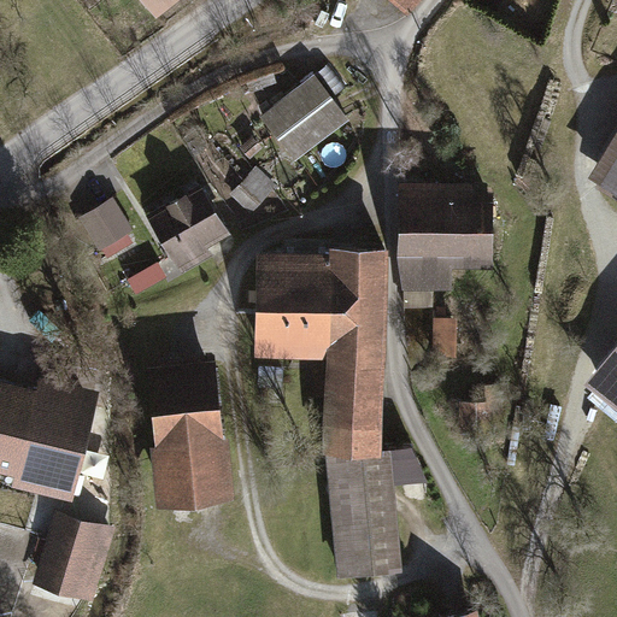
[(145,0),(157,13),(174,0),(145,0)]
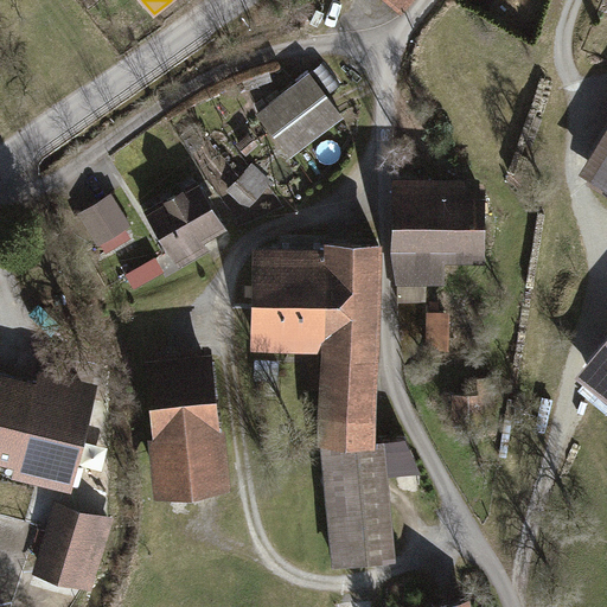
[(388,0),(402,12),(411,0),(388,0)]
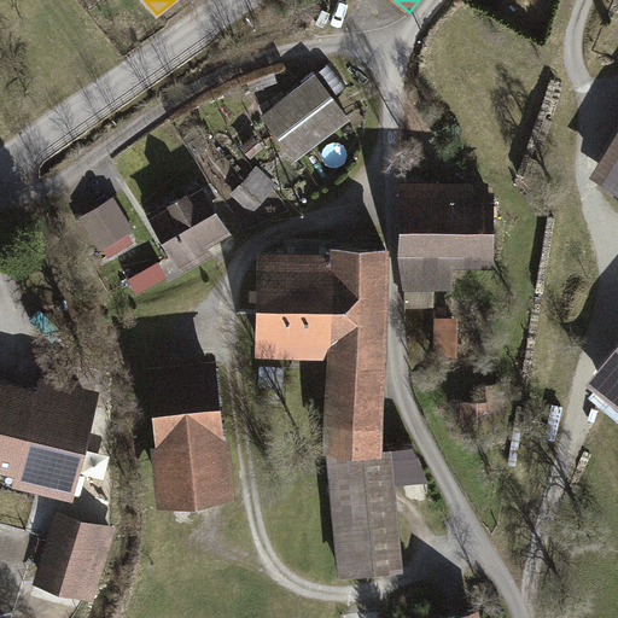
[(315,75),(262,114),(296,161),(349,122),(315,75)]
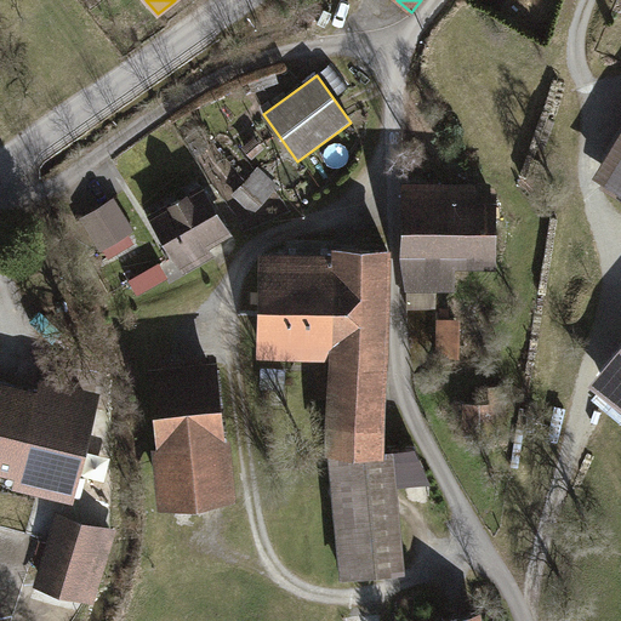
[(620,134),(594,177),(620,193),(620,134)]
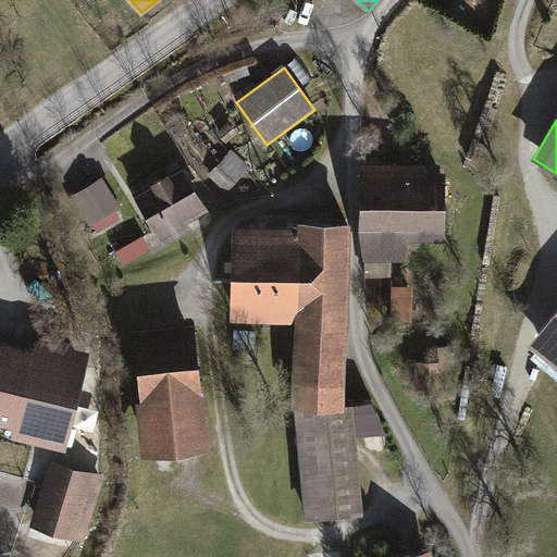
[(227,122),(217,132),(225,143),(236,133),(227,122)]
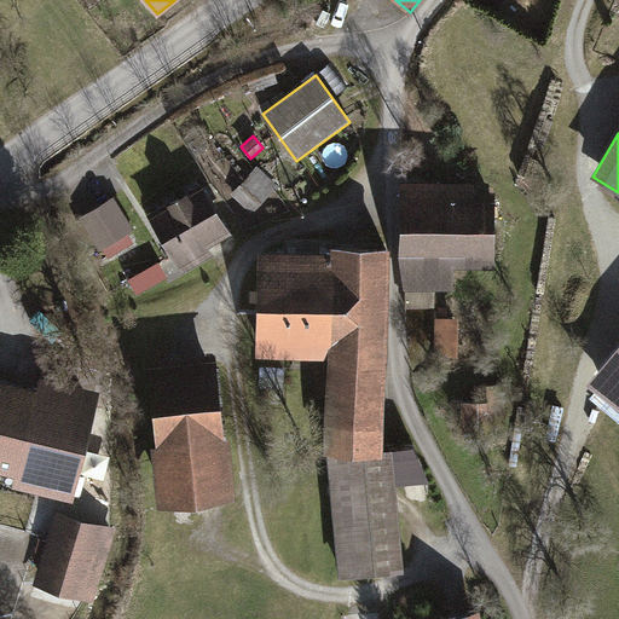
[(258,167),(232,195),(252,213),(275,189),(278,185),(258,167)]
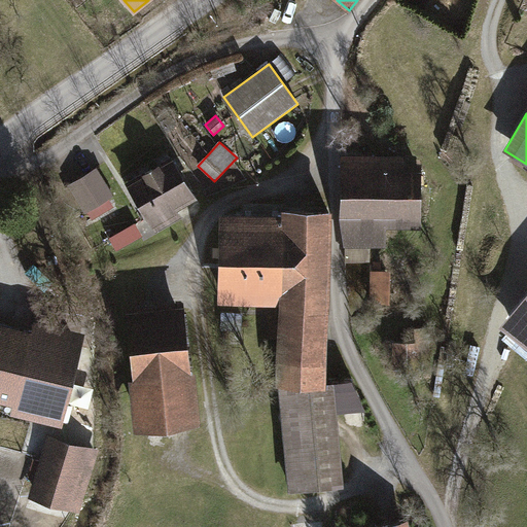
[(405,154),(348,152),(344,246),(383,247),(384,224),(422,226),(424,162),(405,162),(405,154)]
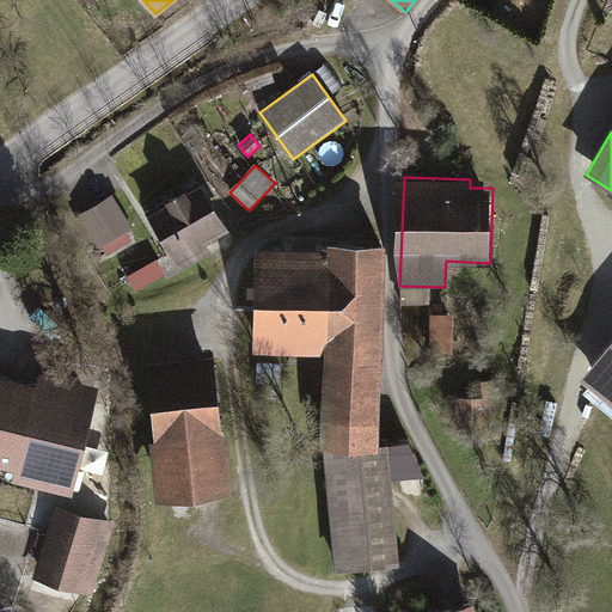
[(200,181),(145,212),(179,270),(212,251),(207,243),(228,231),(200,181)]
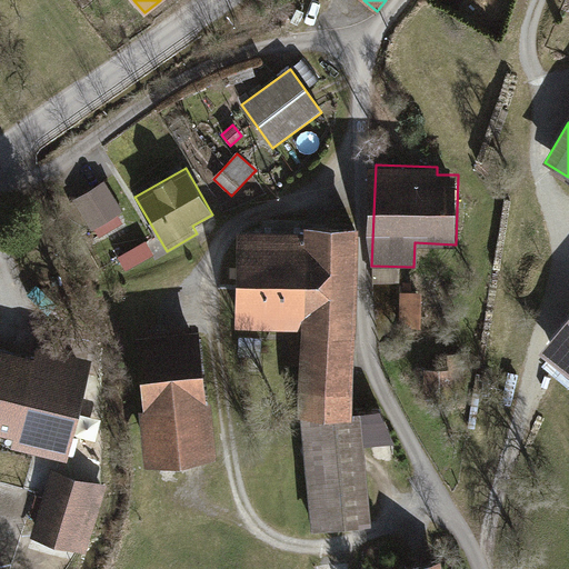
[(73,200),(92,230),(95,229),(118,215),(123,211),(105,181),(73,200)]
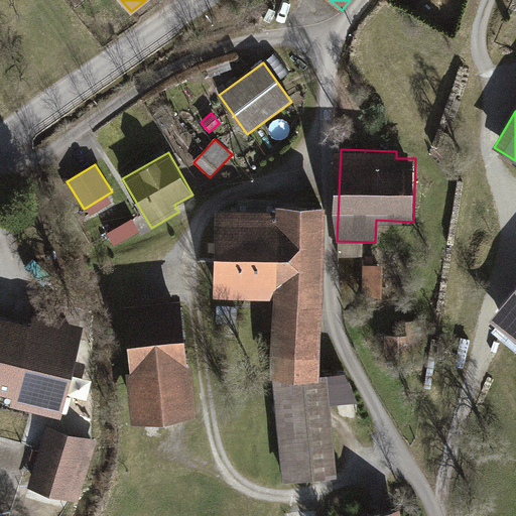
[(107,195),(86,208),(91,215),(112,203),(107,195)]
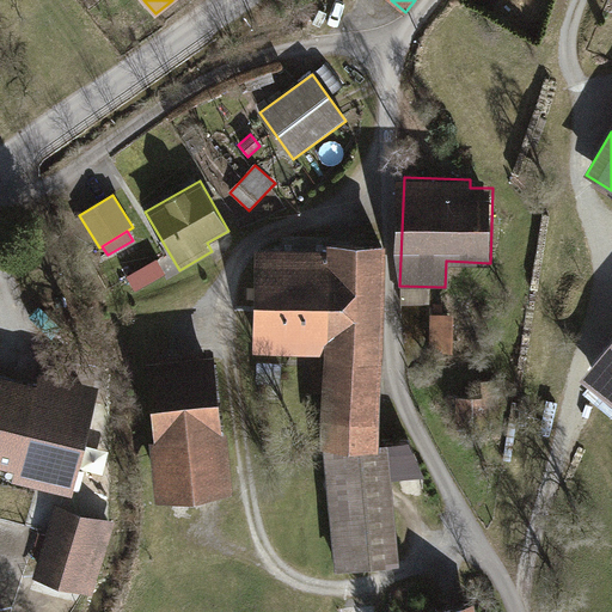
[(328,250),(257,249),(255,352),(325,354),(323,450),(380,451),(381,444),(385,244),(328,243),(328,250)]
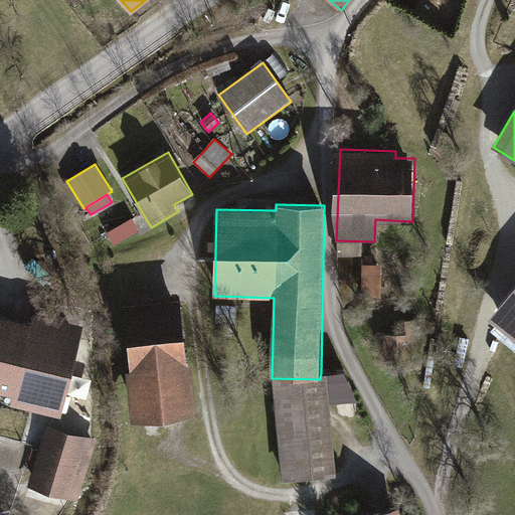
[(132,217),(106,233),(113,246),(140,230),(132,217)]
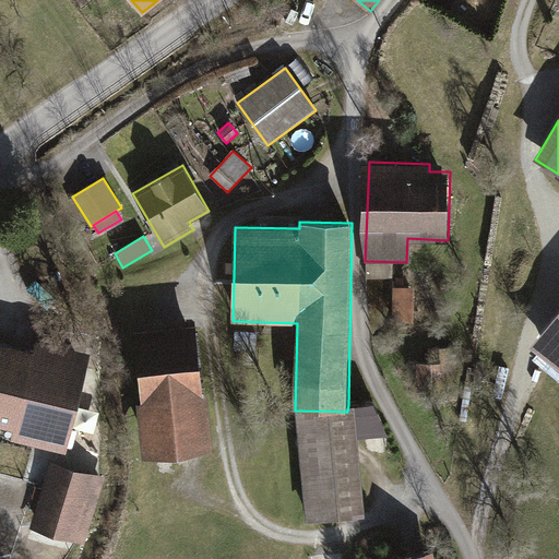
[(414,287),(392,287),(391,325),(414,325),(414,287)]
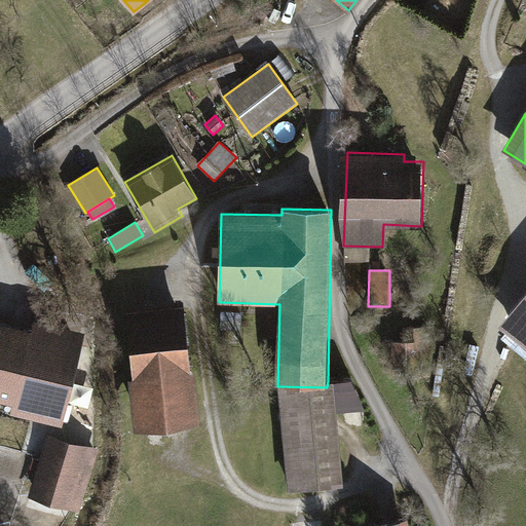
[(183,299),(124,305),(129,349),(125,350),(135,430),(200,423),(195,371),(191,372),(183,299)]
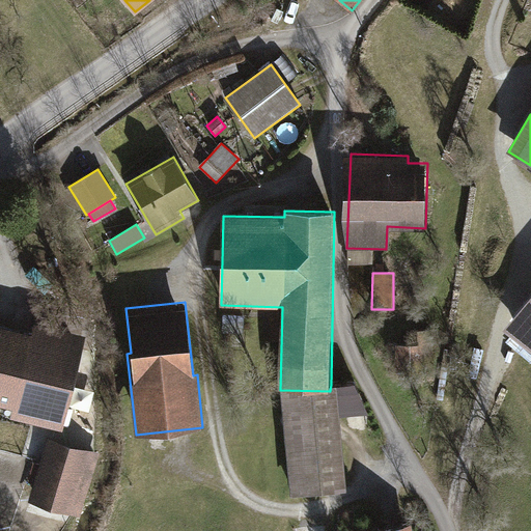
[(31,332),(0,324),(0,404),(11,408),(9,417),(60,430),(85,337),(33,324),(31,332)]
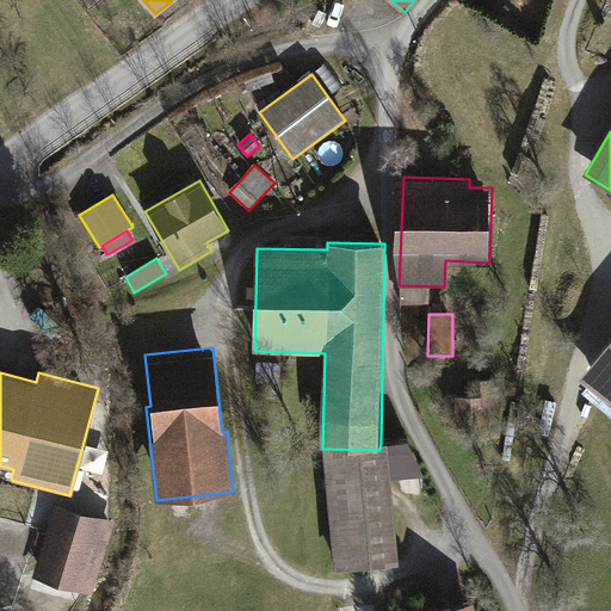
[(380,450),(322,449),(335,572),(399,565),(387,443),(381,443),(380,450)]
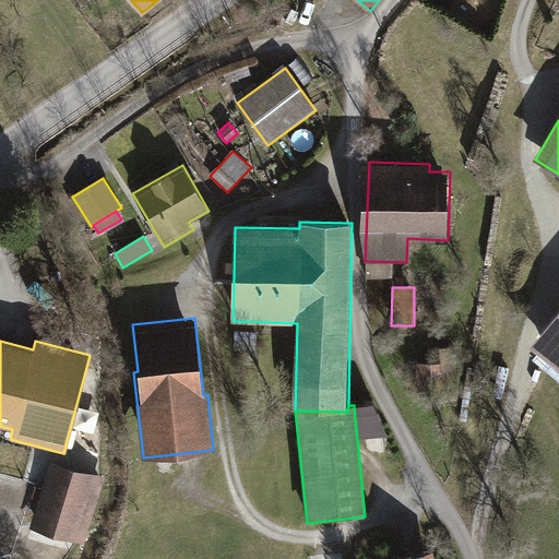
[(49,463),(31,528),(83,543),(100,477),(49,463)]
